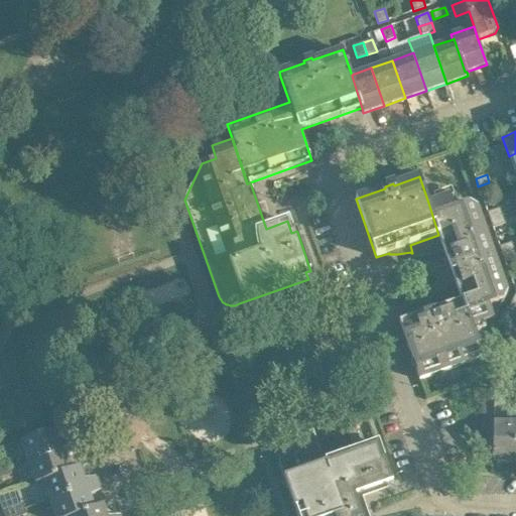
[(489,182),(478,186),(481,194),(492,189),(489,182)]
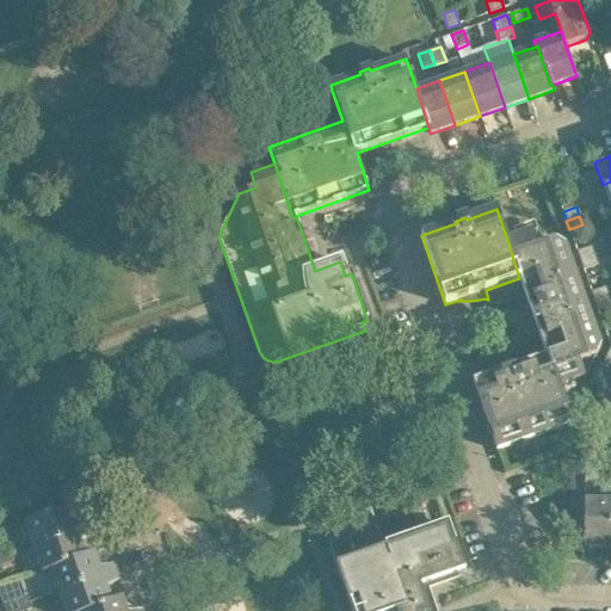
[(600,346),(596,333),(565,245),(555,240),(538,246),(532,232),(507,240),(519,278),(526,301),(529,306),(528,307),(528,314),(531,313),(539,337),(545,352),(547,356),(549,355),(560,386),(584,377),(579,363),(596,357),(600,346)]
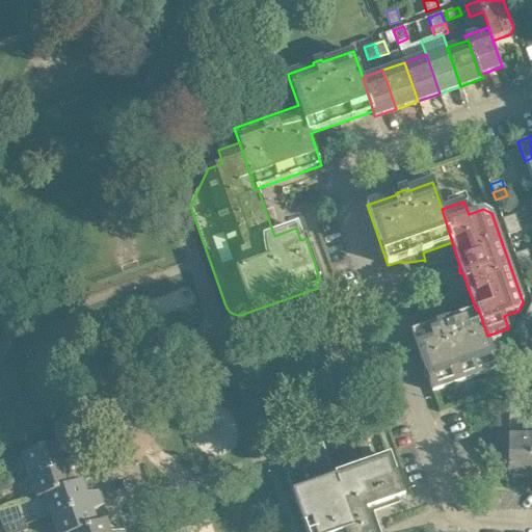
[(514,215),(503,219),(505,228),(516,223),(514,215)]
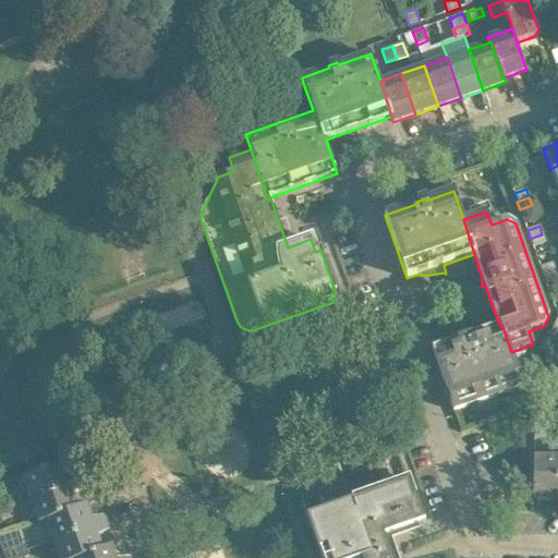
[(542,234),(530,239),(533,246),(545,242),(542,234)]
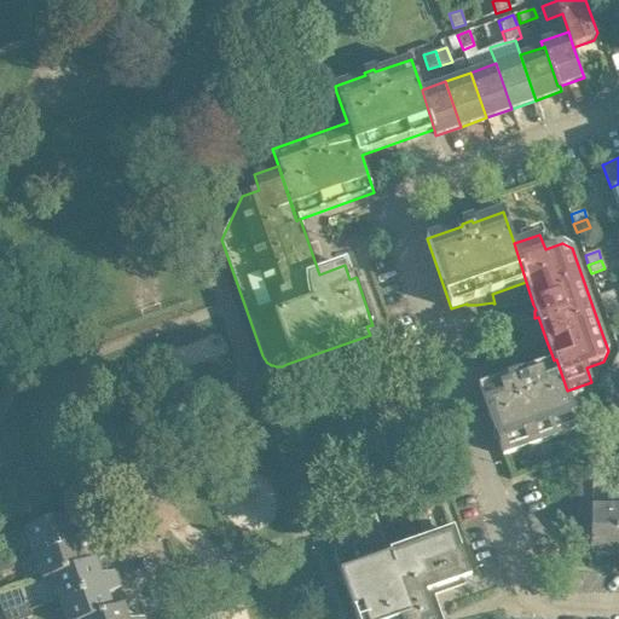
[(613,291),(600,296),(602,305),(615,301),(613,291)]
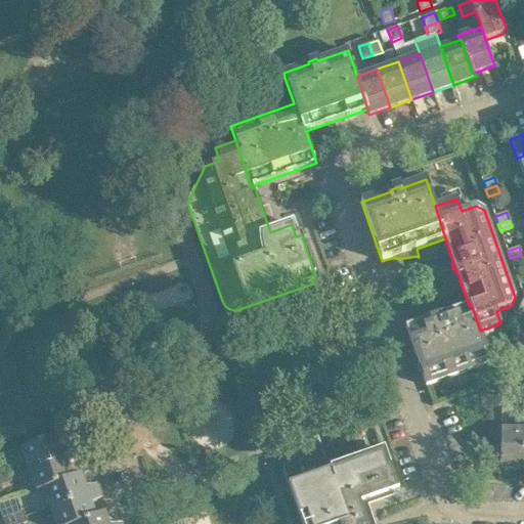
[(523,261),(521,255),(510,258),(513,266),(523,262),(523,261)]
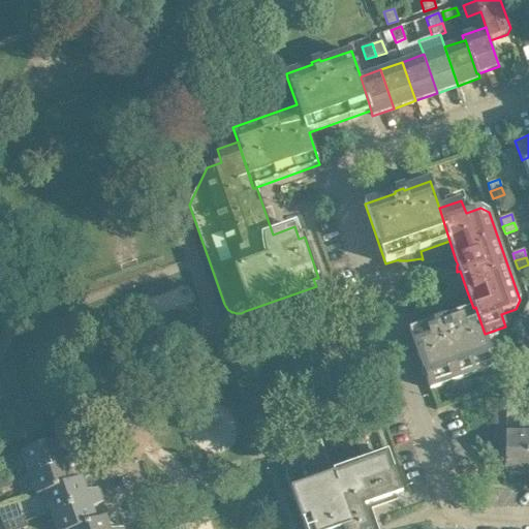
[(138,316),(192,300),(184,271),(129,288),(138,316)]
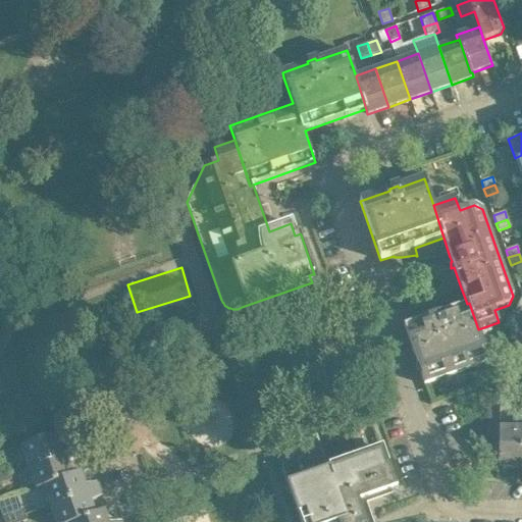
[(521,312),(521,297),(513,316),(521,312)]
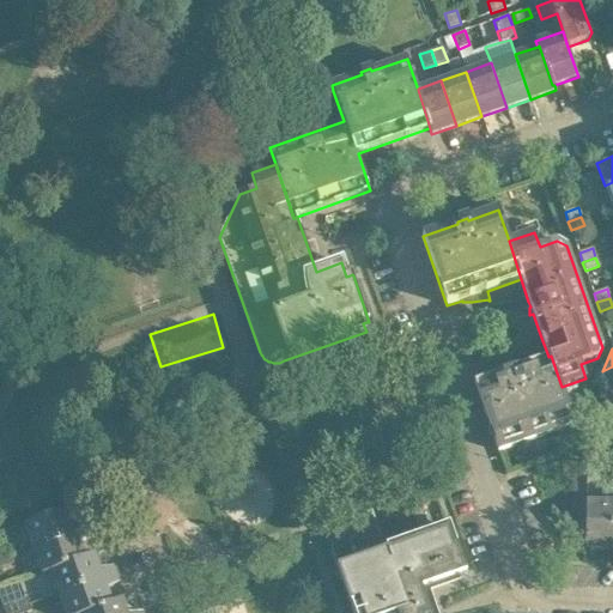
[(575,425),(562,387),(551,356),(548,357),(510,370),(510,372),(502,375),(502,374),(474,382),(498,451),(575,425)]
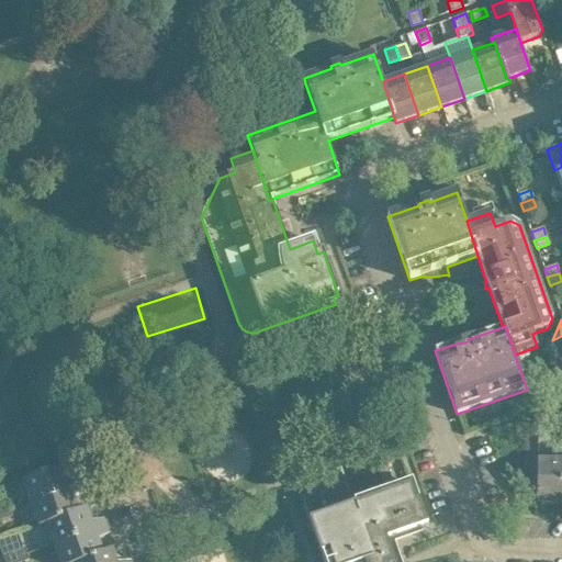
[(538,459),(537,503),(560,504),(561,447),(555,447),(551,451),(551,460),(538,459)]
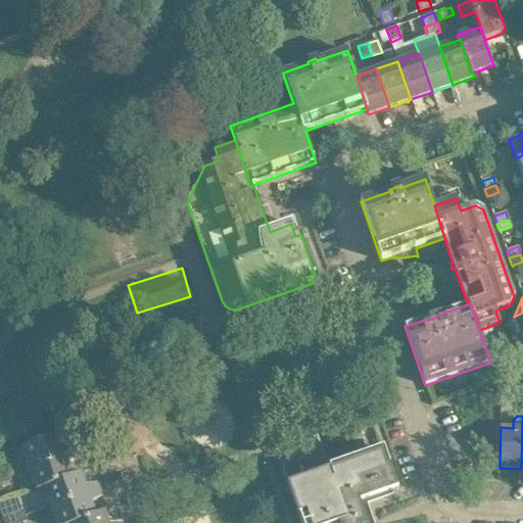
[(373,522),(367,506),(399,494),(384,450),(369,456),(361,431),(351,434),(360,459),(347,463),(345,458),(327,464),(317,436),(294,444),(291,446),(289,448),(288,449),(286,452),(286,453),(285,456),(284,458),(283,460),(283,461),(283,464),(283,467),(283,468),(284,471),(284,473),(301,522),(373,522)]
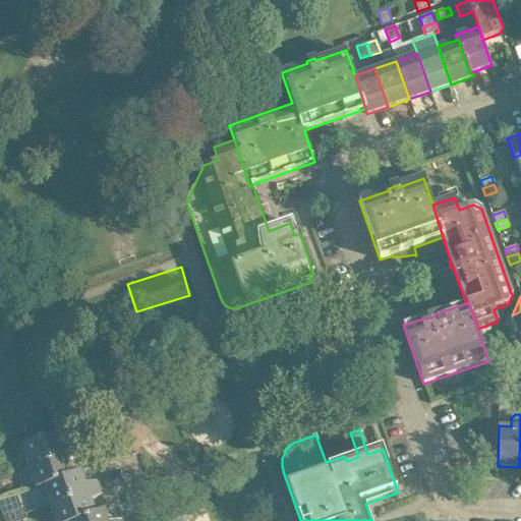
[(78,449),(75,442),(63,445),(59,431),(47,436),(25,443),(20,445),(29,466),(78,449)]
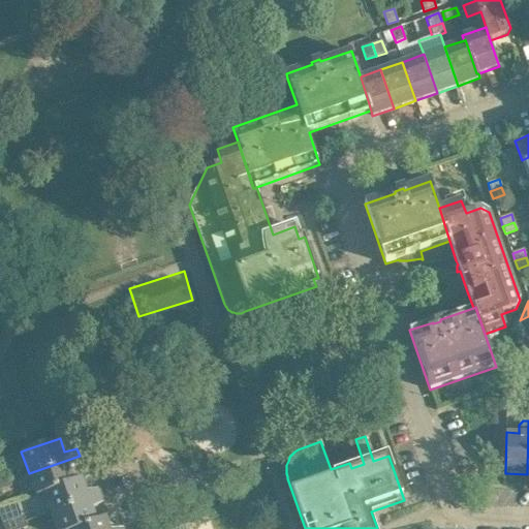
[(80,456),(29,473),(36,495),(43,492),(43,491),(74,480),(70,468),(82,463),(80,456)]
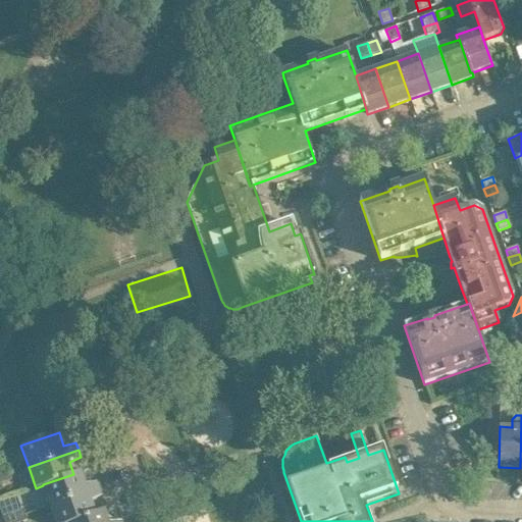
[(0,470),(0,477),(2,482),(12,479),(8,468),(0,470)]
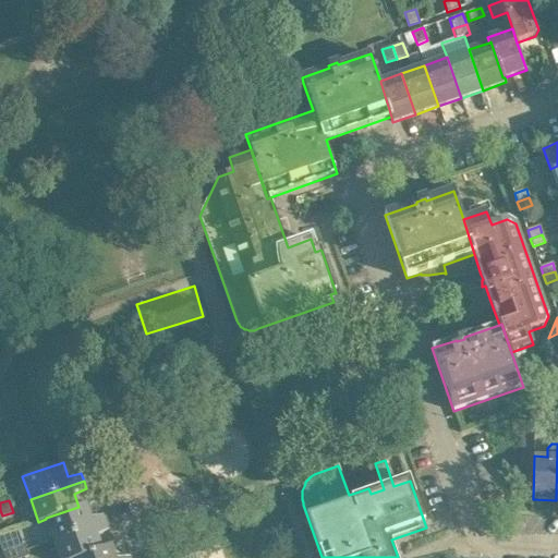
[(46,518),(46,519),(53,542),(107,523),(104,516),(91,518),(86,506),(80,508),(79,507),(46,518)]
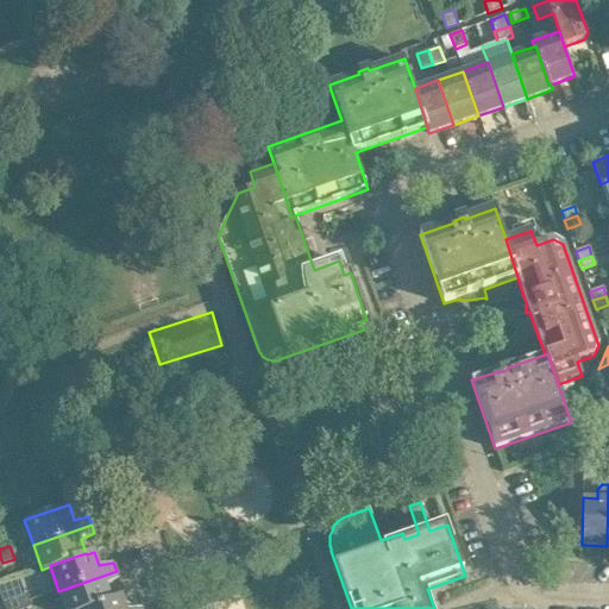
[(117,571),(58,591),(64,608),(81,608),(111,598),(107,585),(119,578),(117,571)]
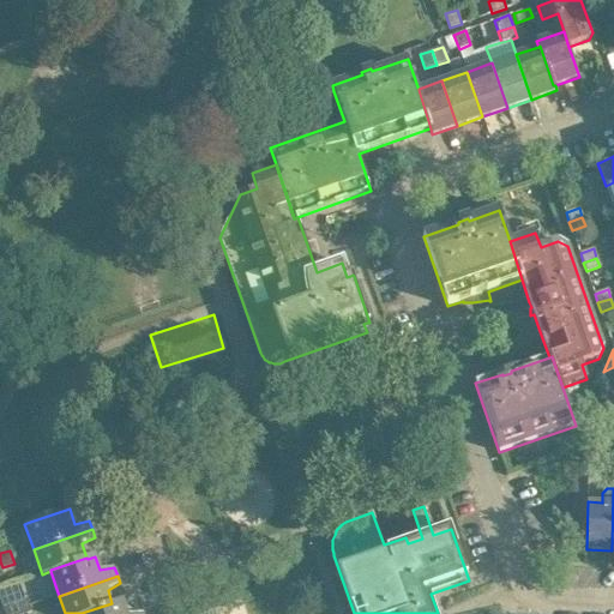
[(26,599),(14,603),(18,613),(24,613),(26,613),(31,612),(26,599)]
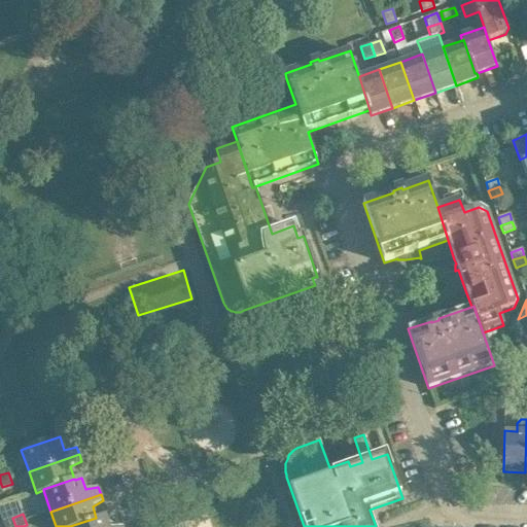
[(70,526),(123,526),(113,526),(109,526),(105,514),(96,518),(70,526)]
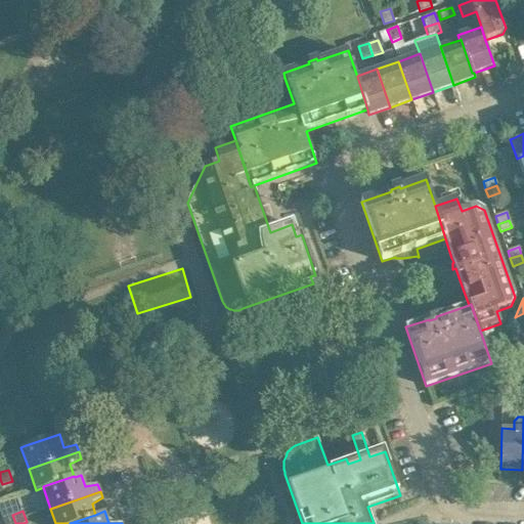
[(2,518),(4,523),(15,523),(12,515),(2,518)]
